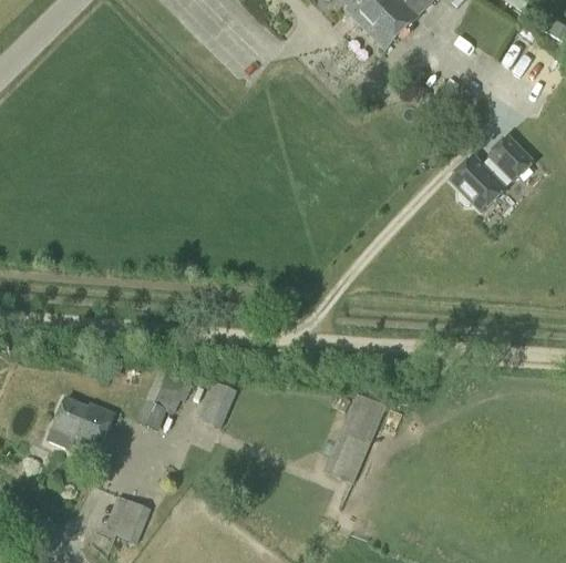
[(339,0),(346,7),(343,8),(383,50),(421,16),(420,14),(434,0),(339,0)]
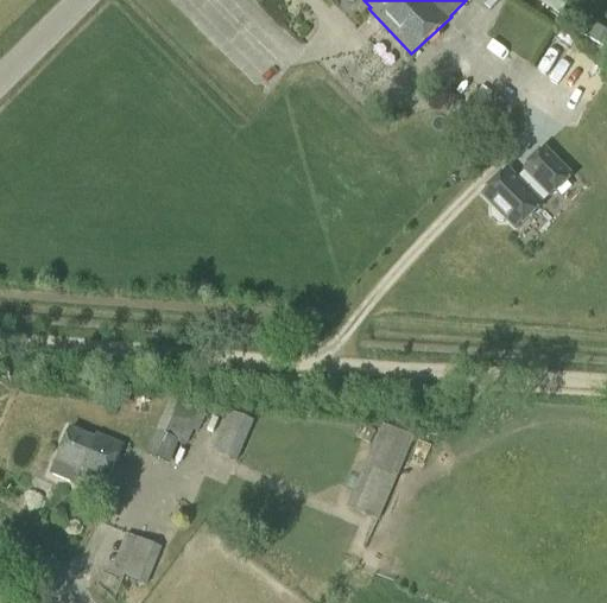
[(550,196),(573,172),(544,144),(520,167),(523,169),(517,175),(509,166),(480,194),(492,205),(489,207),(489,211),(497,220),(503,219),(504,217),(516,229),(543,202),(542,201),(548,194),(550,196)]
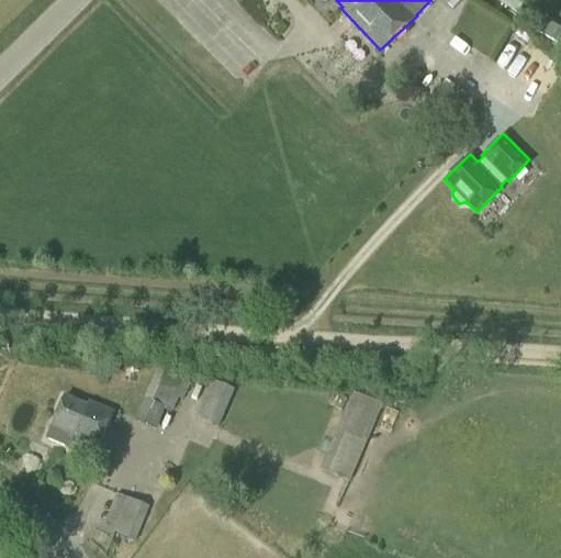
[(182,397),(191,376),(158,363),(134,416),(157,426),(165,406),(172,411),(179,395),(182,397)]
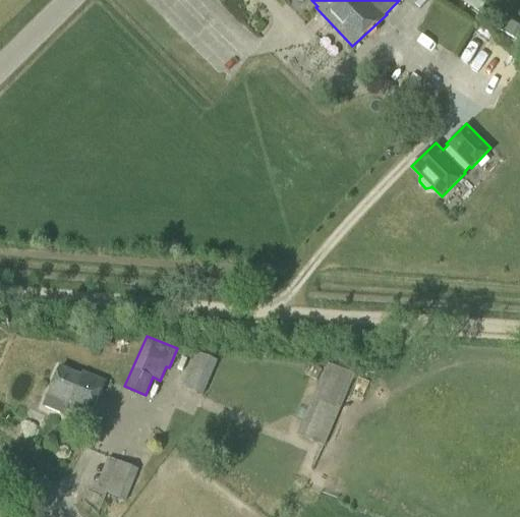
[(203,393),(216,361),(194,352),(182,385),(203,393)]
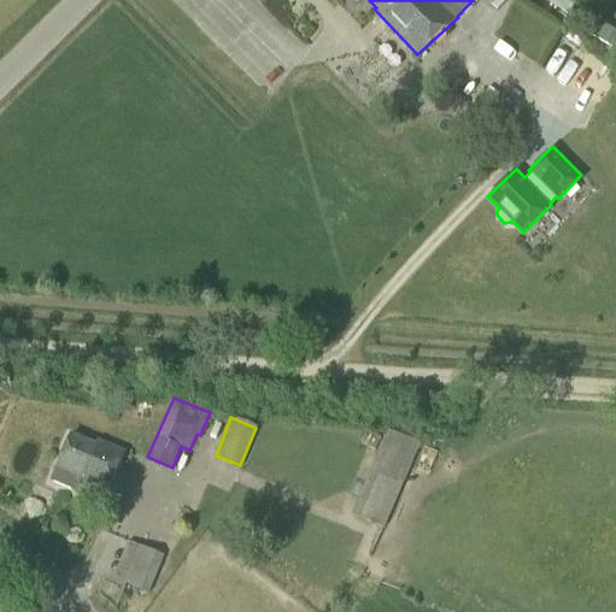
[(383,527),(420,440),(387,425),(351,512),(383,527)]
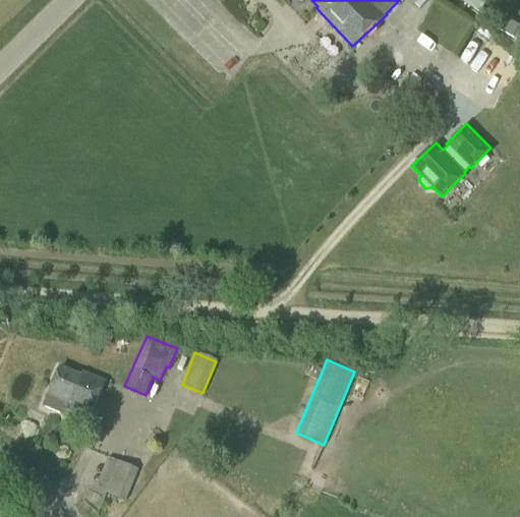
[(80,375),(58,365),(42,407),(64,415),(67,407),(90,416),(105,379),(82,369),(80,375)]
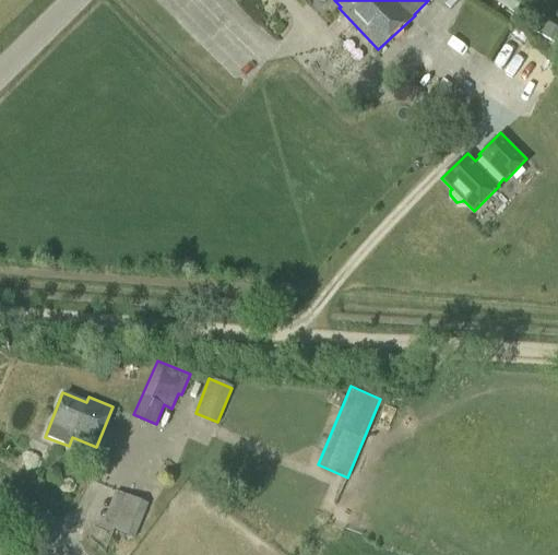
[(134,535),(146,502),(127,494),(114,527),(134,535)]
